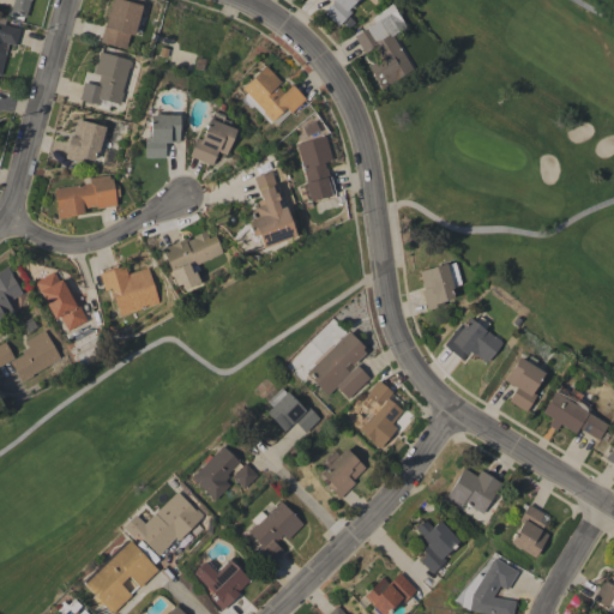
[(29,0),(24,17),(8,13),(11,0),(29,0)]
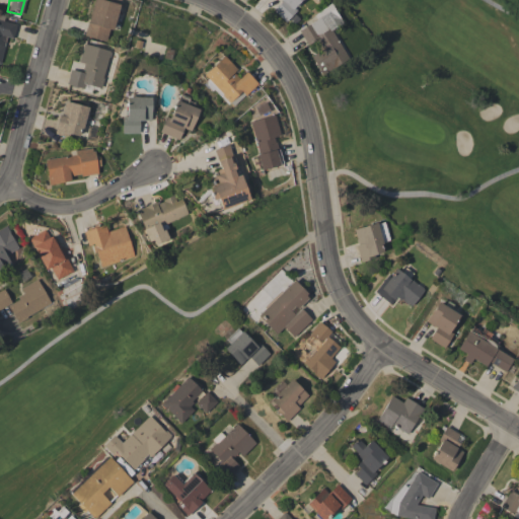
[(105,42),(83,34),(93,0),(127,0),(122,20),(116,18),(113,29),(109,28),(105,42)]
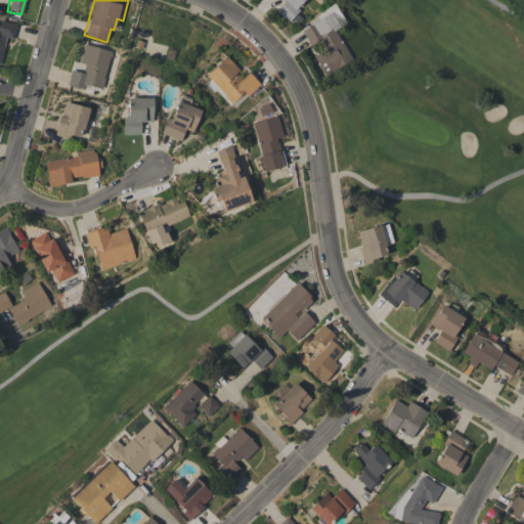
[(302,0),(296,7),(299,9),(288,22),(275,10),(285,0),(302,0)]
